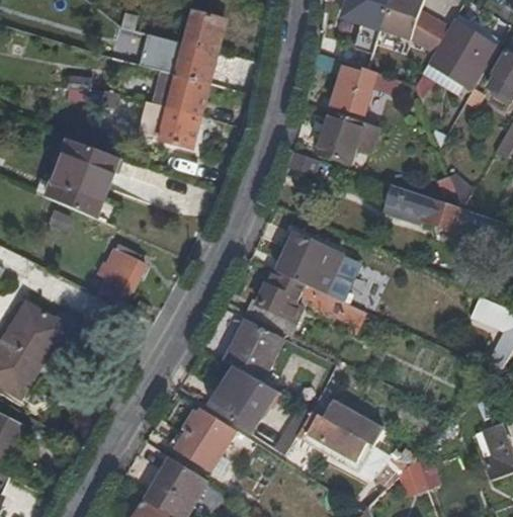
[(425,0),(391,0),(381,28),(380,31),(380,33),(411,44),(425,0)]
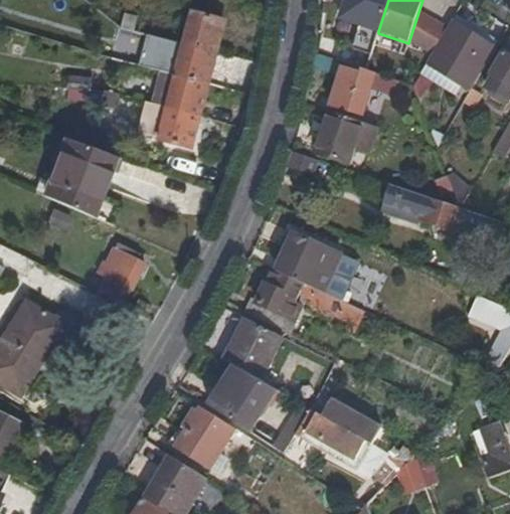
[(342,43),(356,49),(359,42),(367,22),(371,13),(357,7),(342,43)]
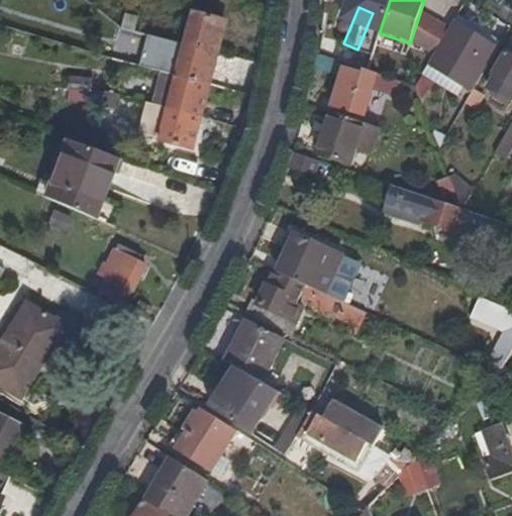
[(186,41),(216,49),(225,17),(195,8),(186,41)]
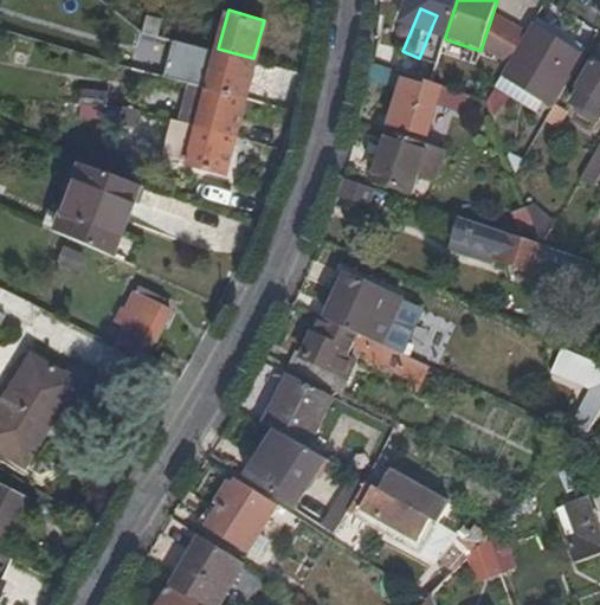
[(152,13),(147,31),(162,34),(167,18),(152,13)]
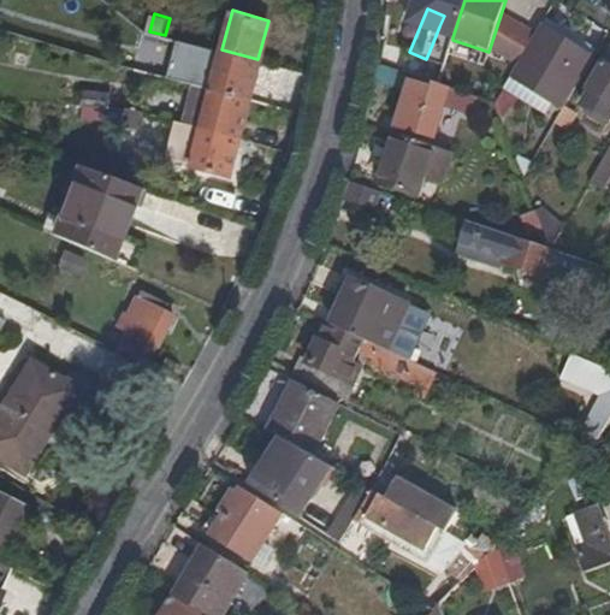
[(498,55),(515,66),(536,31),(519,22),(498,55)]
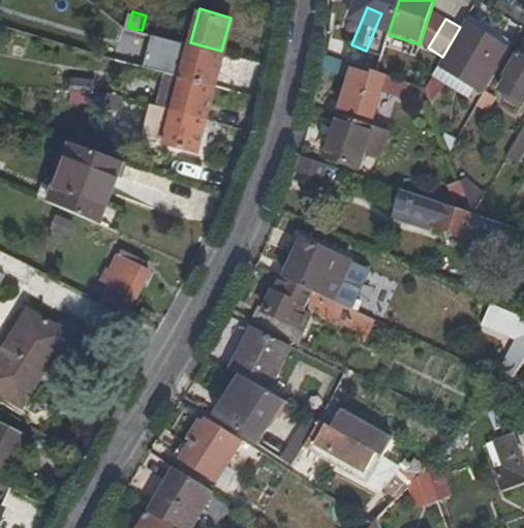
[(437,66),(481,95),(509,48),(464,21),(460,27),(442,57),(437,66)]
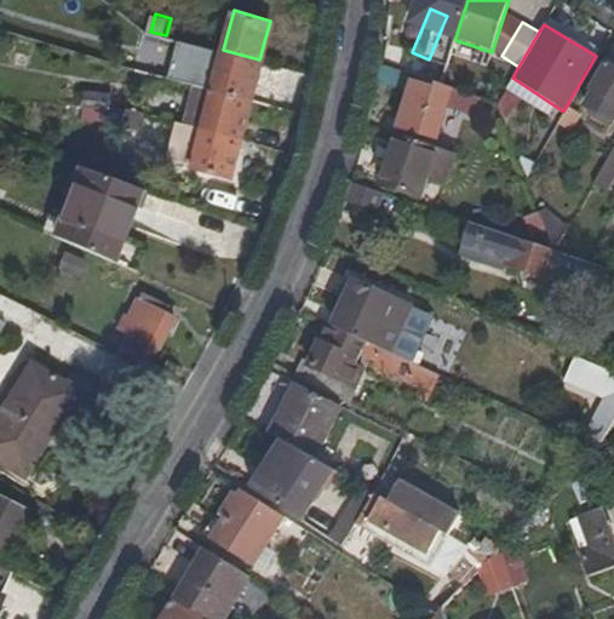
[(457,34),(442,27),(432,51),(447,55),(449,56),(455,40),(455,38),(457,34)]
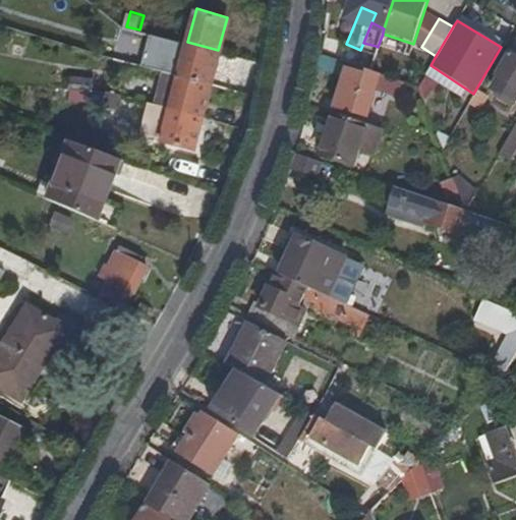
[(135,46),(139,30),(126,26),(122,42),(135,46)]
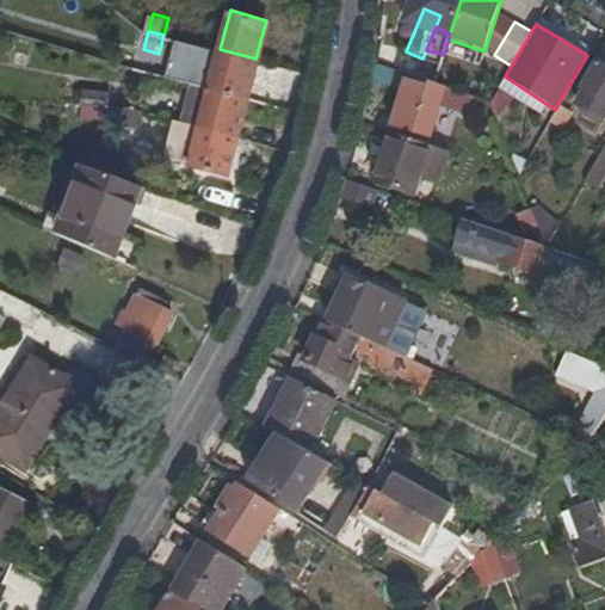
[(190,81),(247,97),(255,59),(220,49),(192,42),(180,79),(190,81)]
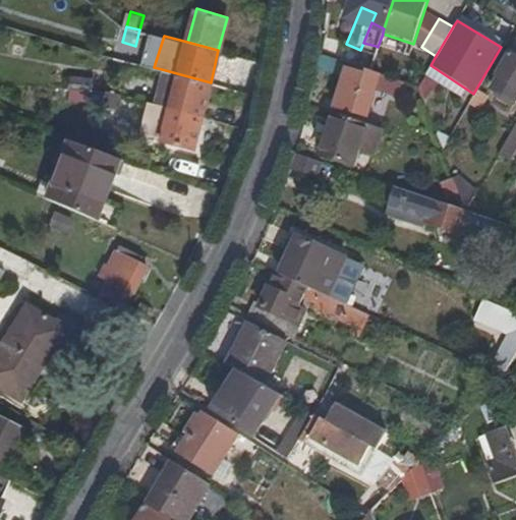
[(363,43),(360,50),(371,54),(376,46),(363,43)]
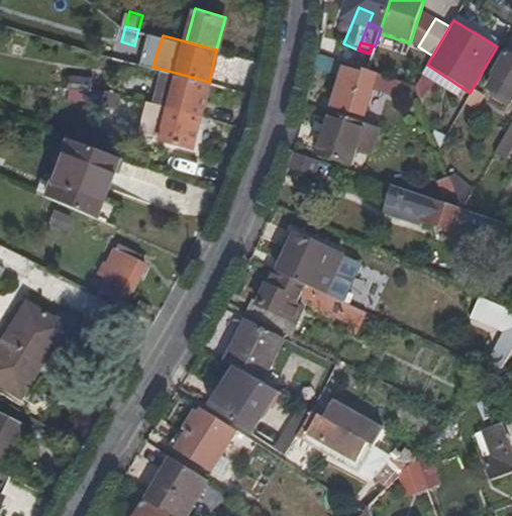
[(511,58),(506,55),(493,76),(495,78),(488,91),(511,105),(511,102),(511,58)]
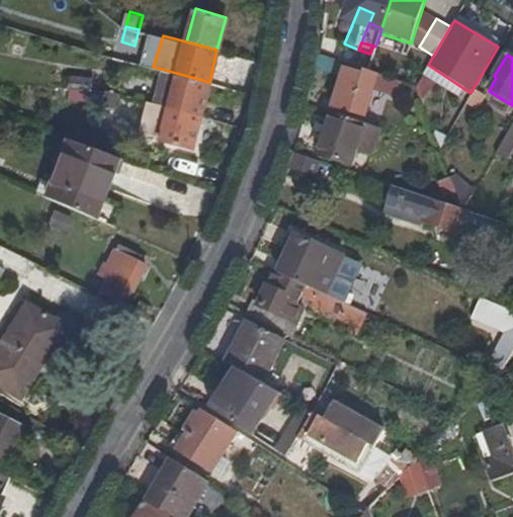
[(352,102),(361,74),(342,66),(331,104),(349,110),(352,102)]
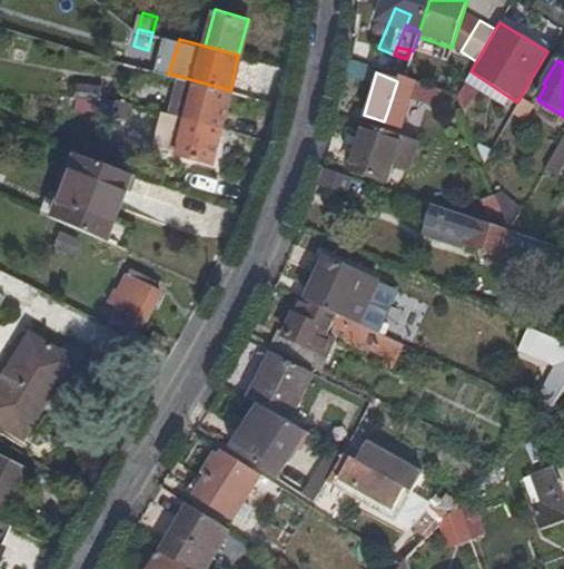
[(408,96),(414,80),(399,75),(397,81),(387,113),(401,118),(408,96)]
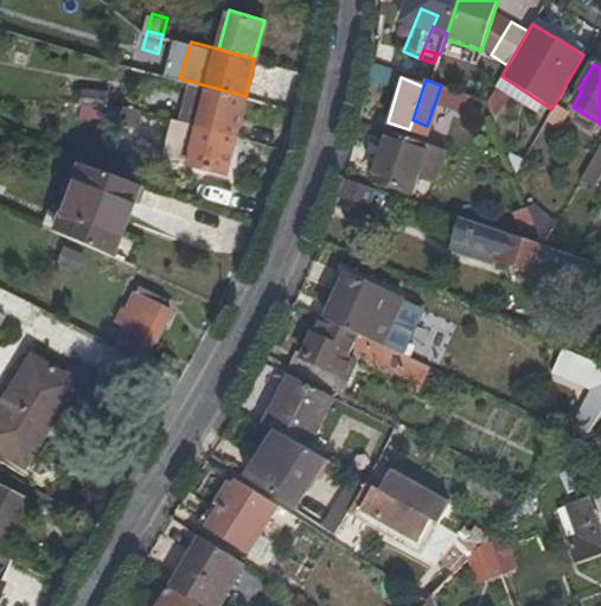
[(189,81),(178,117),(235,133),(245,96),(189,81)]
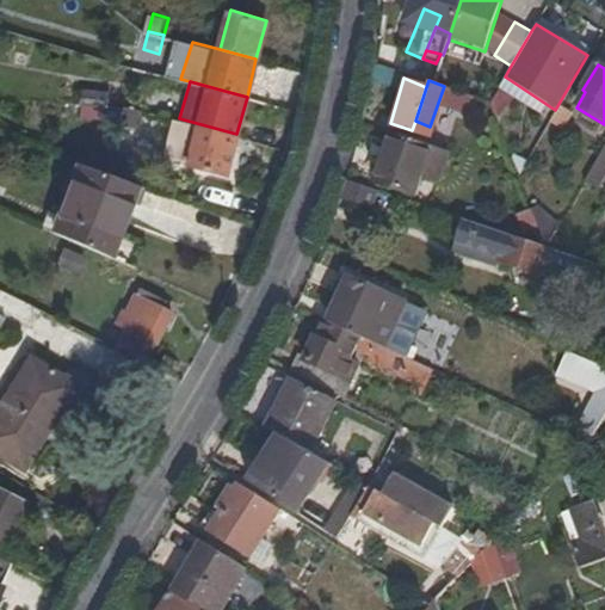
[(489,102),(497,122),(516,97),(499,85),(489,102)]
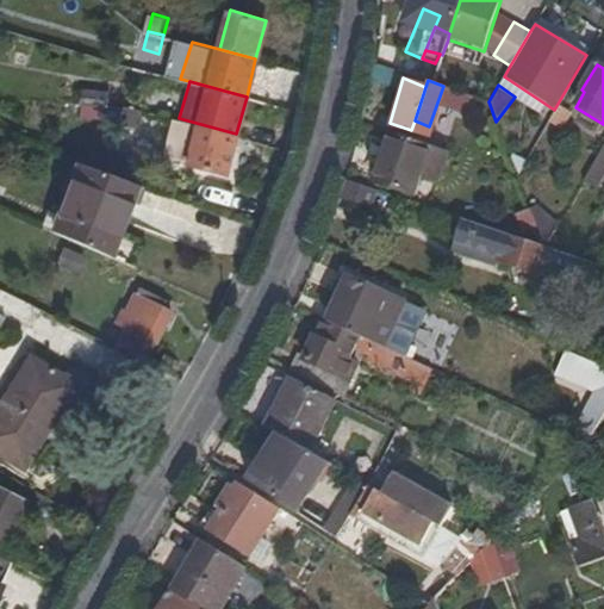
[(443,86),(437,103),(468,115),(474,98),(443,86)]
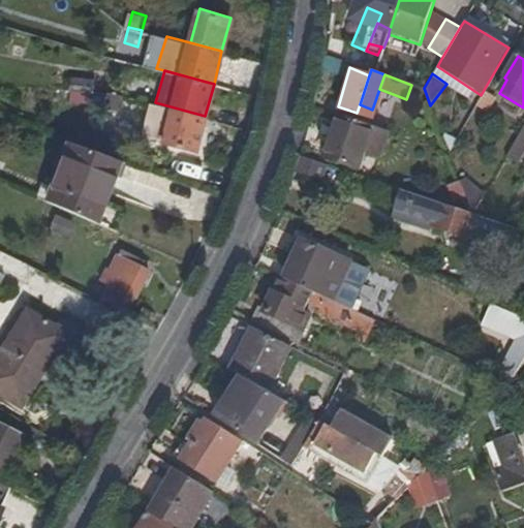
[(115,76),(112,91),(124,94),(128,80),(115,76)]
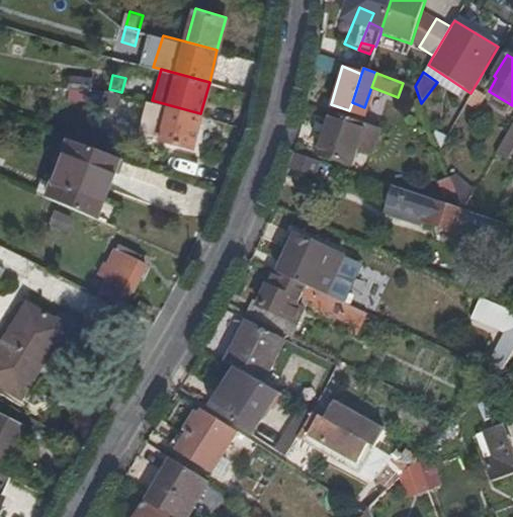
[(79,102),(81,83),(65,80),(62,99),(79,102)]
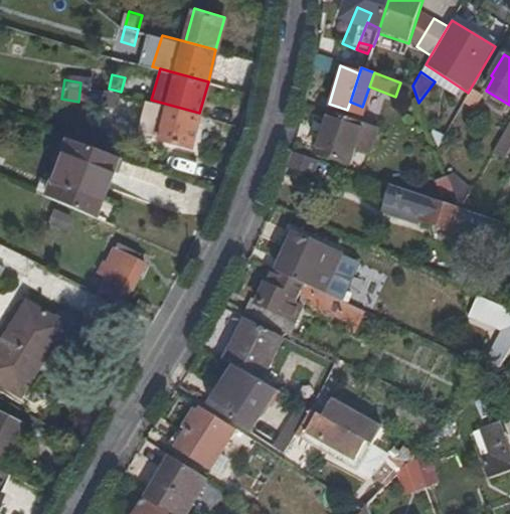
[(108,91),(105,104),(117,108),(121,92),(109,89),(108,91)]
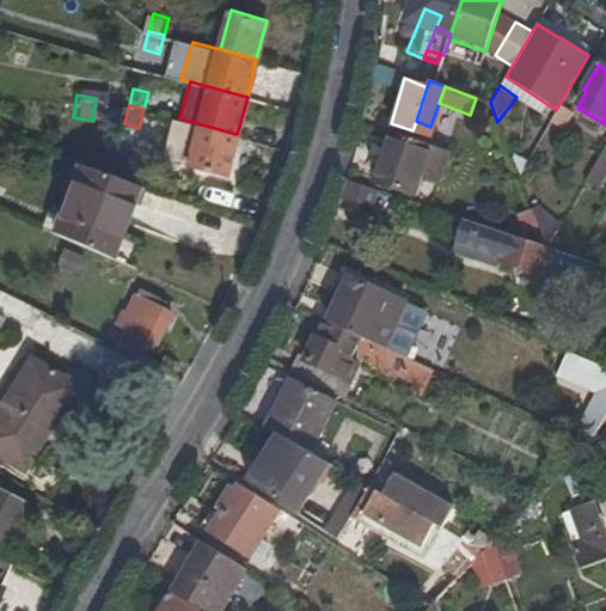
[(227,172),(237,134),(179,118),(176,118),(167,151),(190,157),(189,162),(227,172)]
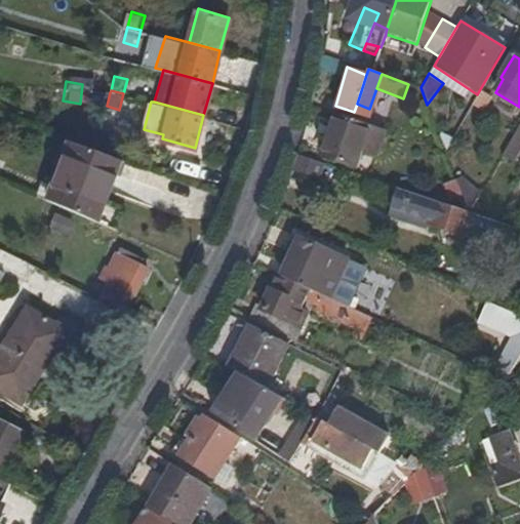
[(355,165),(369,123),(337,112),(329,133),(326,132),(319,154),(355,165)]
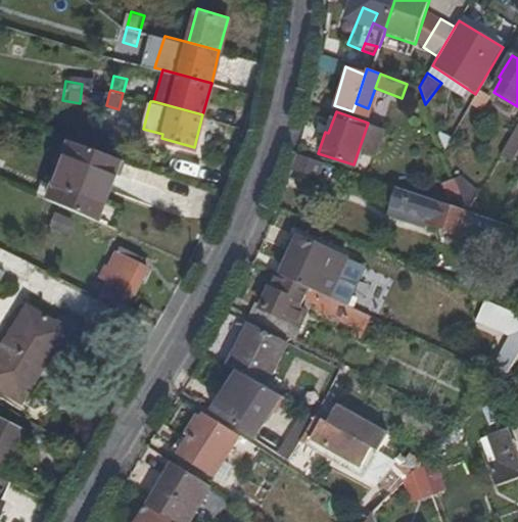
[(517,146),(517,120),(498,153),(510,160),(517,146)]
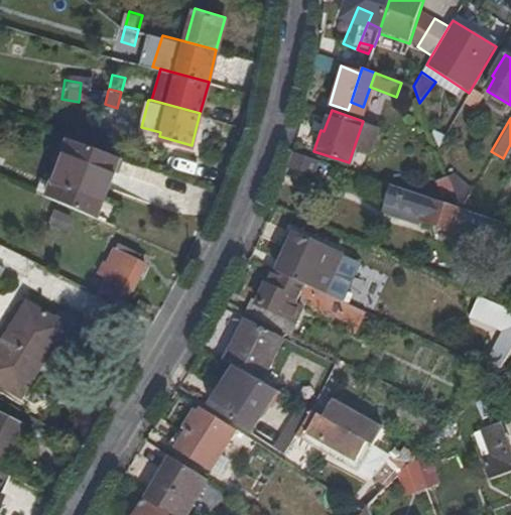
[(124,158),(68,138),(46,198),(93,219),(112,167),(119,170),(124,158)]
